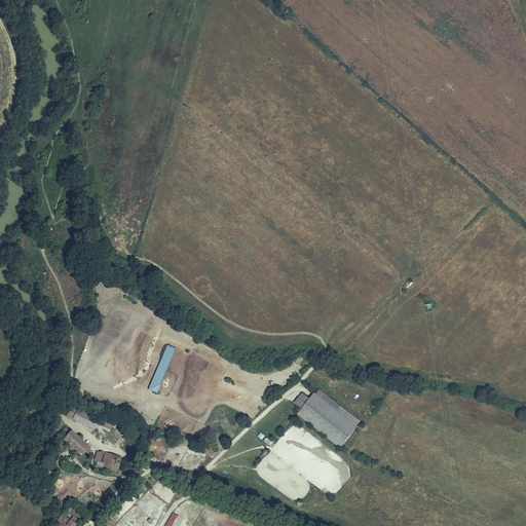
[(165,344),(148,389),(157,392),(175,347),(165,344)]
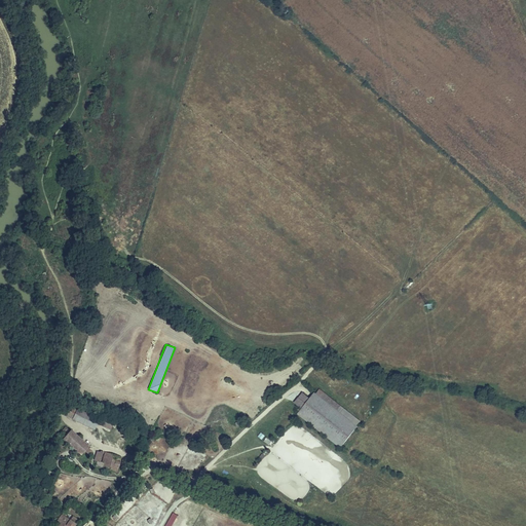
[(299,415),(340,448),(357,428),(315,395),(310,400),(303,395),(295,404),(303,410),(299,415)]
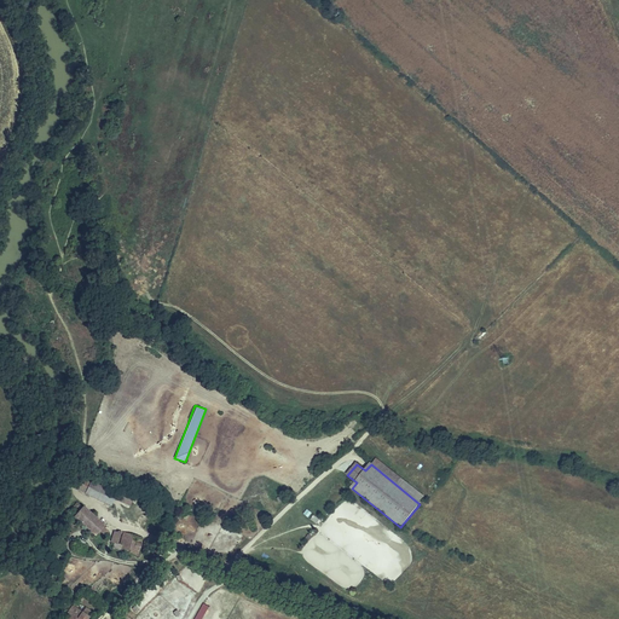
[(80,491),(85,493),(90,481),(85,479),(80,491)]
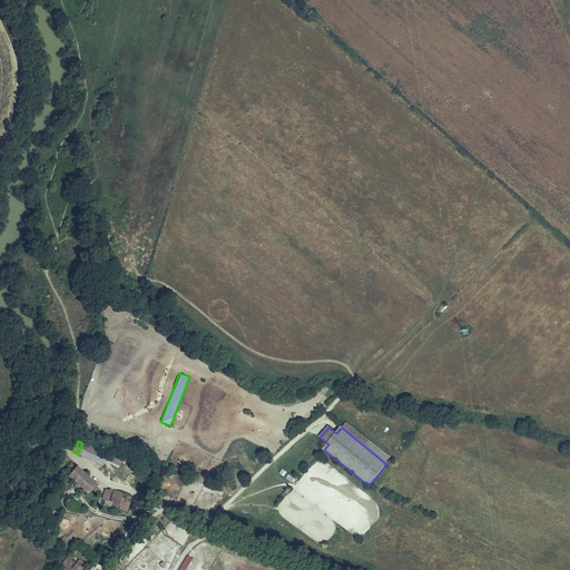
[(106,453),(82,443),(78,454),(100,465),(106,453)]
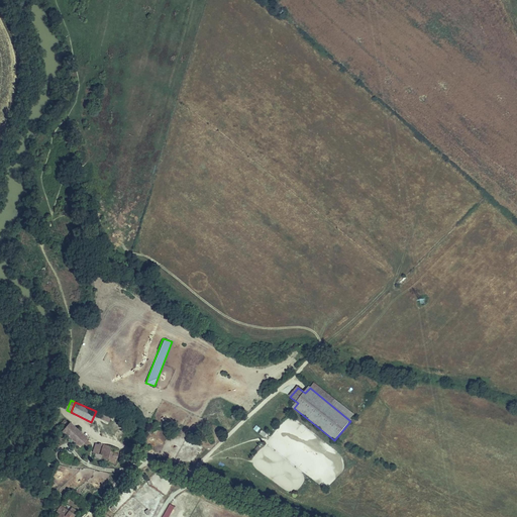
[(76,442),(81,446),(86,441),(81,437),(82,435),(70,424),(69,425),(65,421),(60,426),(64,430),(62,432),(74,444),(76,442)]
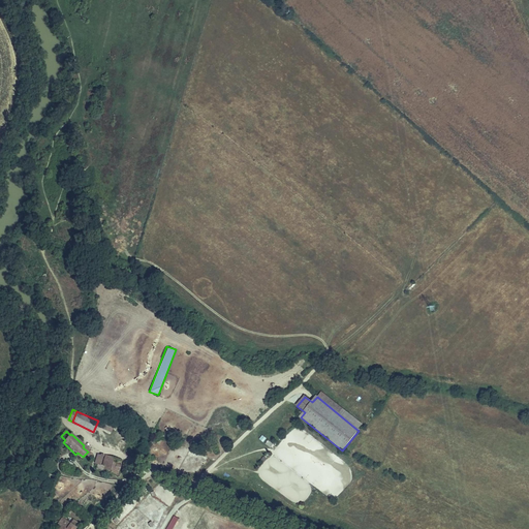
[(272,449),(275,445),(268,439),(265,443),(272,449)]
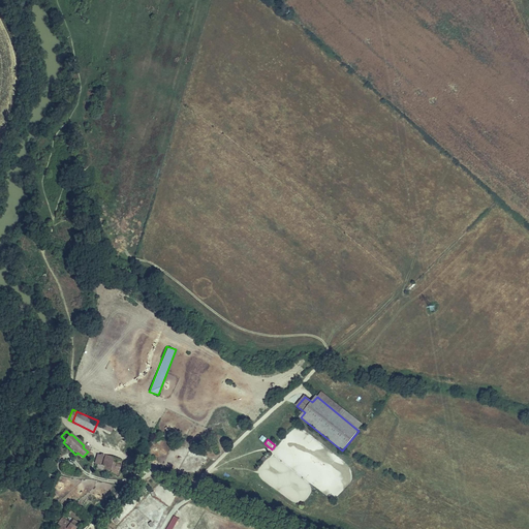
[(206,457),(216,461),(218,456),(208,452),(206,457)]
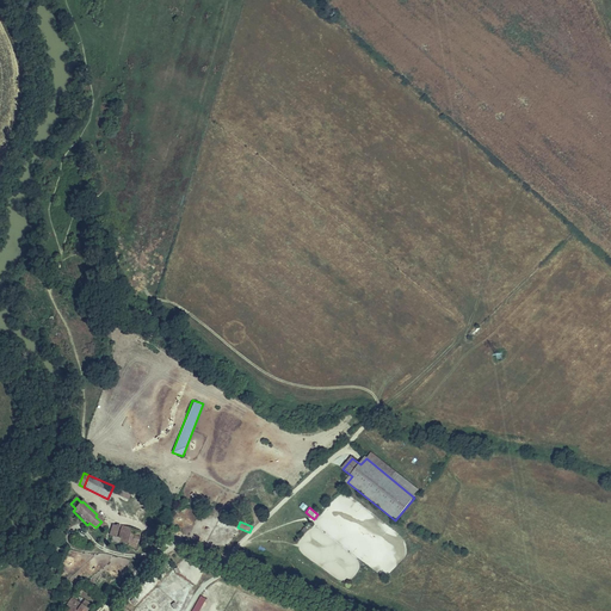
[(109,542),(135,547),(139,530),(112,524),(109,542)]
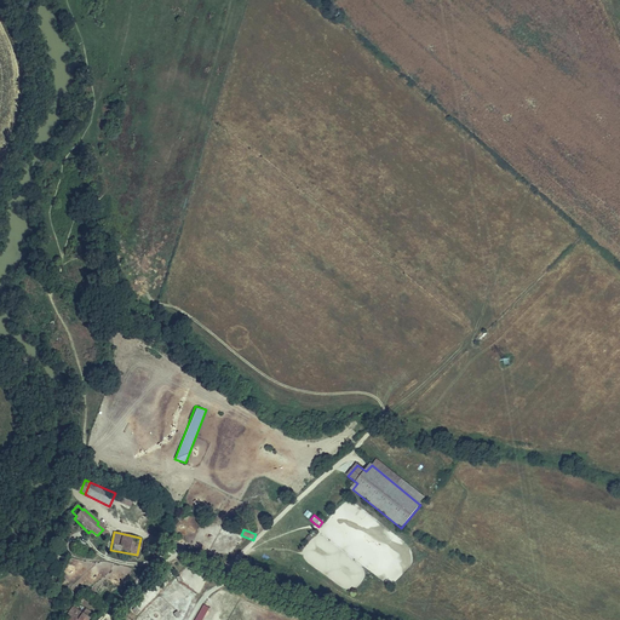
[(202,603),(194,619),(201,619),(208,607),(202,603)]
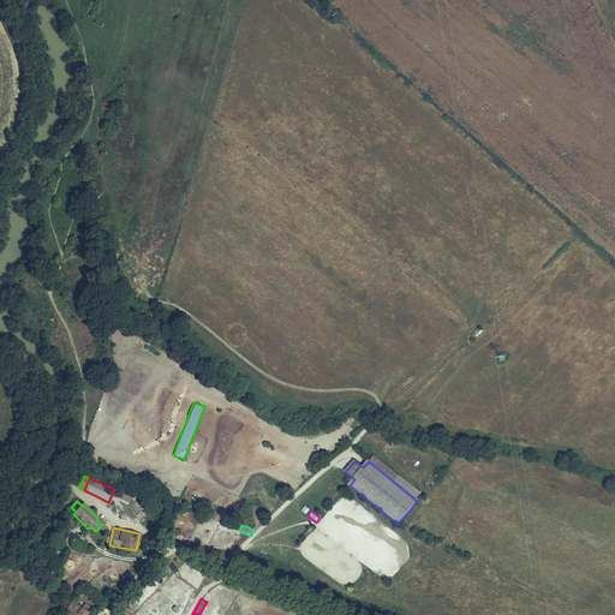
[(71,614),(73,611),(77,614),(85,614),(88,613),(71,601),(60,614),(71,614)]
